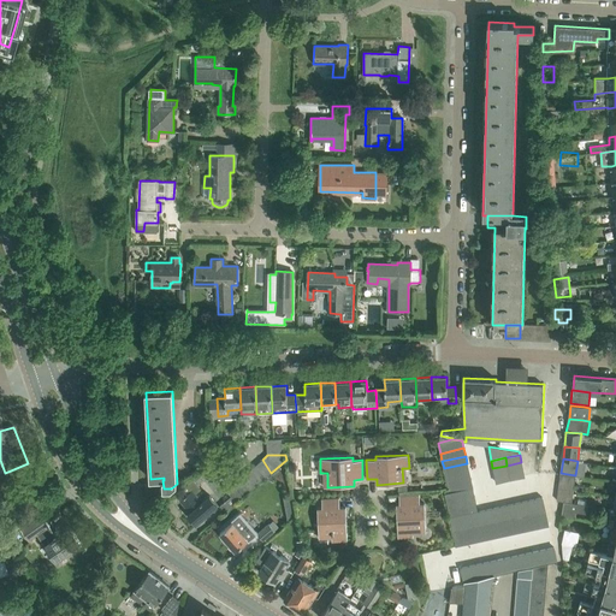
[(271,473),(262,460),(256,466),(266,478),(271,473)]
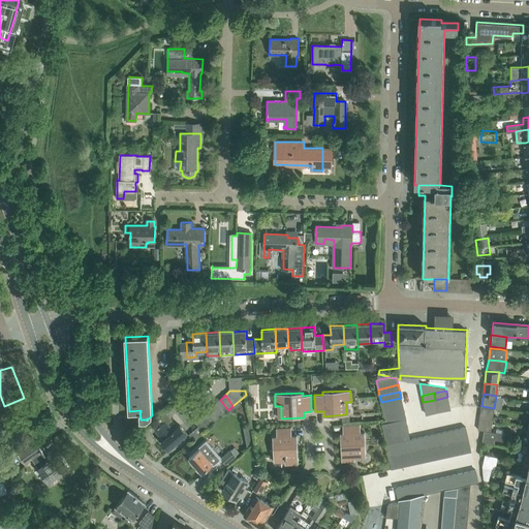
[(447,397),(435,400),(437,406),(449,403),(447,397)]
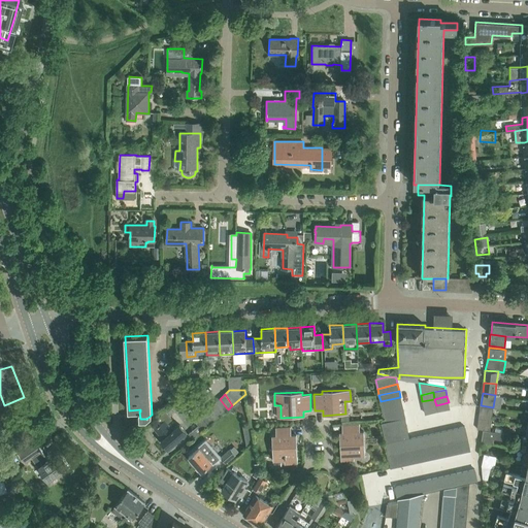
[(400,397),(381,401),(382,408),(401,404),(400,397)]
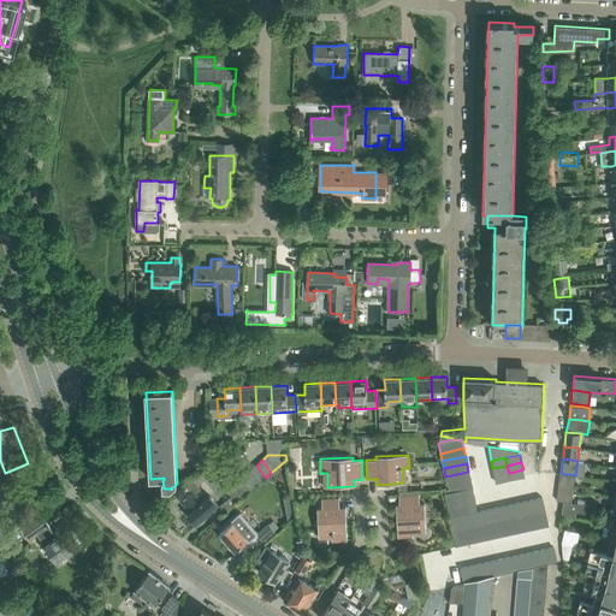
[(266,478),(256,466),(250,471),(260,483),(266,478)]
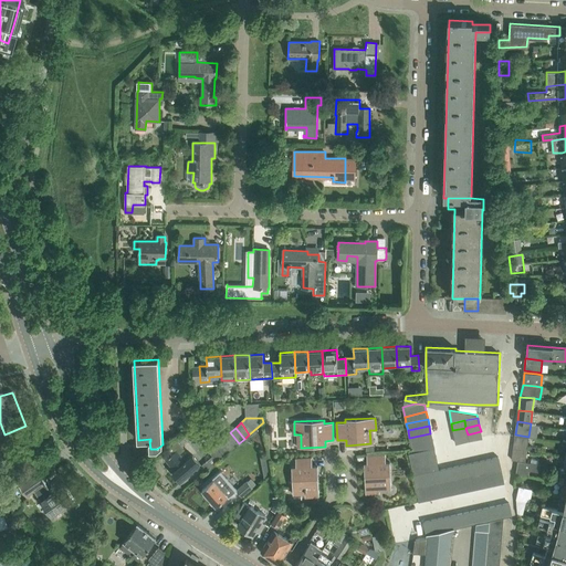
[(465,428),(452,430),(454,437),(468,435),(465,428)]
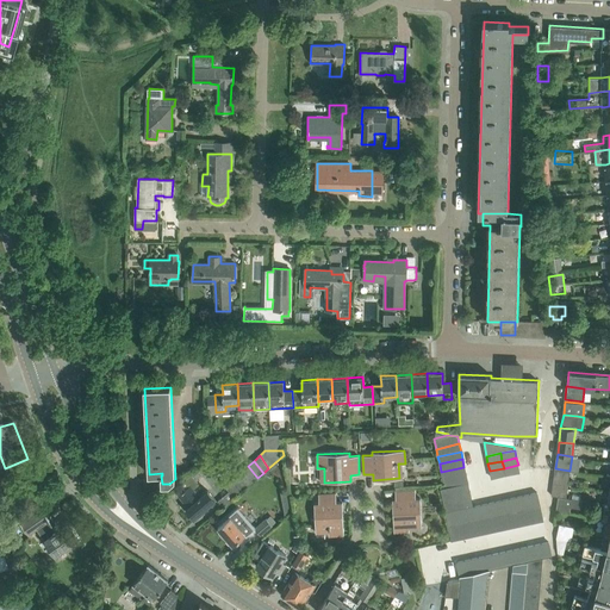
[(518,465),(504,468),(505,475),(520,472),(518,465)]
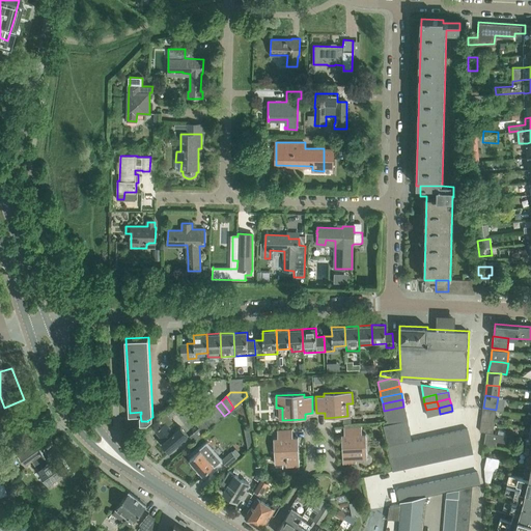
[(224,416),(216,406),(211,410),(219,420),(224,416)]
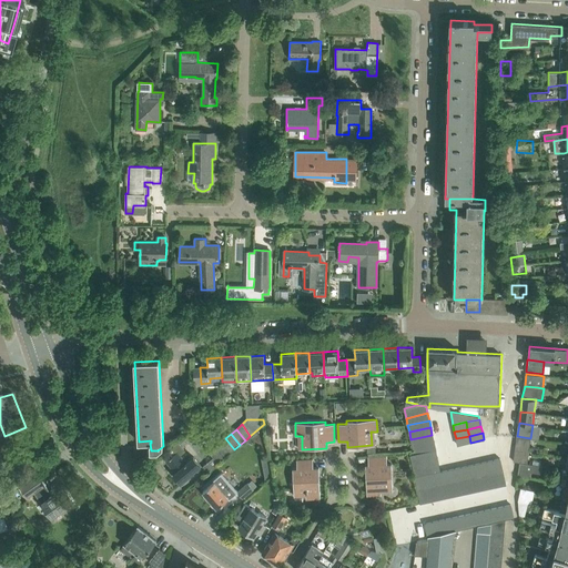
[(411,439),(413,446),(434,442),(432,435),(411,439)]
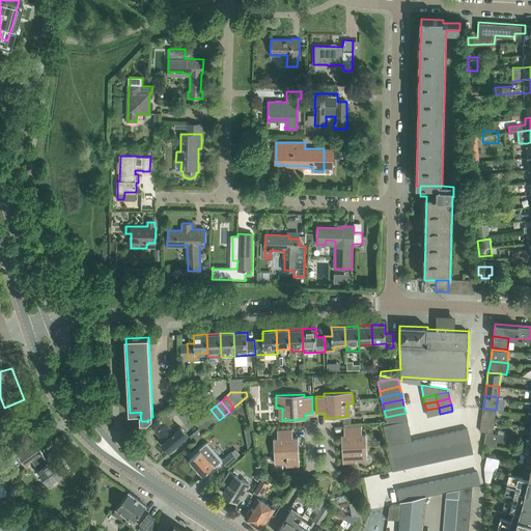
[(439,408),(426,410),(427,416),(440,414),(439,408)]
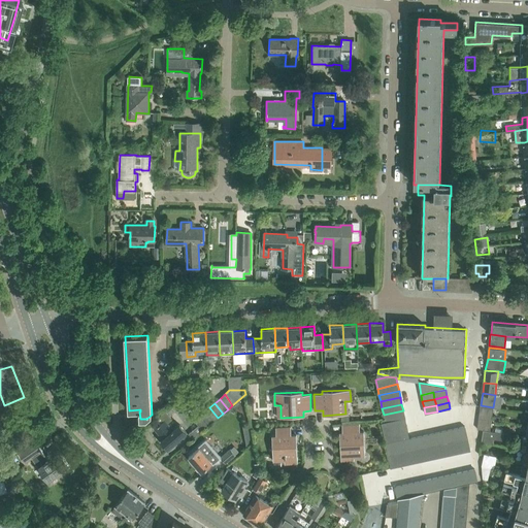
[(218,418),(209,407),(204,411),(212,422),(218,418)]
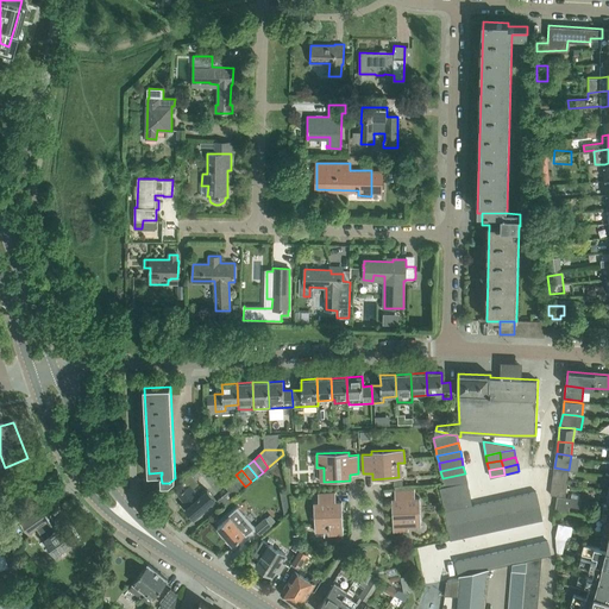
[(443,478),(444,487),(466,482),(465,473),(443,478)]
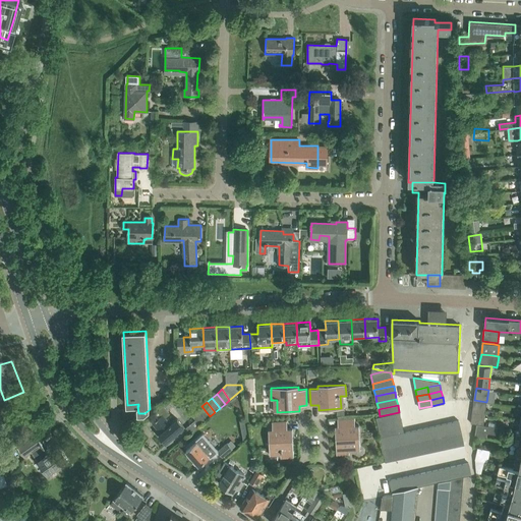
[(210,416),(201,406),(196,410),(205,420),(210,416)]
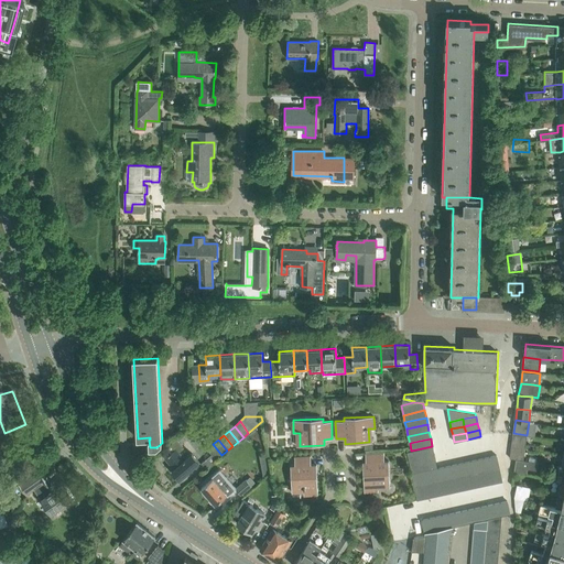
[(221,455),(213,444),(207,448),(212,454),(216,459),(221,455)]
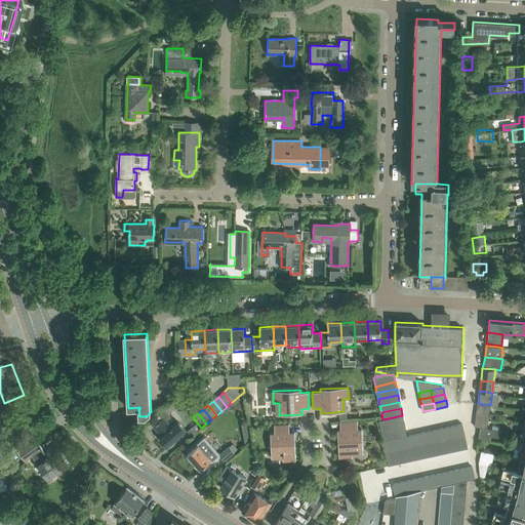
[(380,431),(384,441),(390,439),(396,438),(402,437),(407,436),(402,415),(382,419),(378,420),(380,431)]
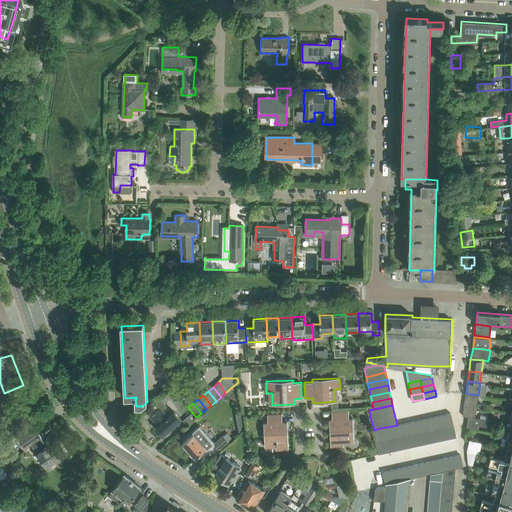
[(161,406),(149,416),(157,425),(155,427),(162,435),(182,419),(175,411),(169,416),(161,406)]
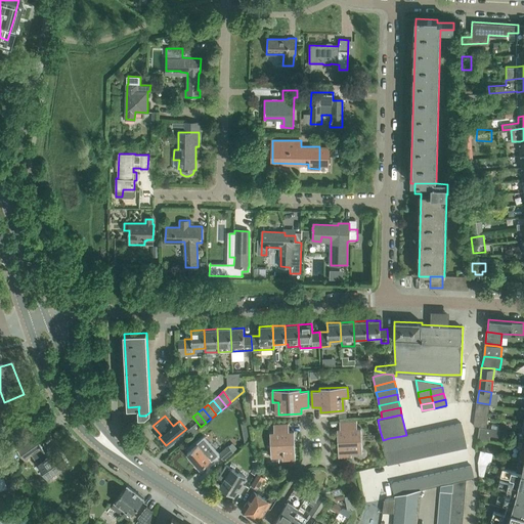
[(343,429),(337,429),(339,456),(351,456),(351,450),(362,450),(361,428),(357,428),(357,421),(340,421),(340,422),(342,422),(343,429)]
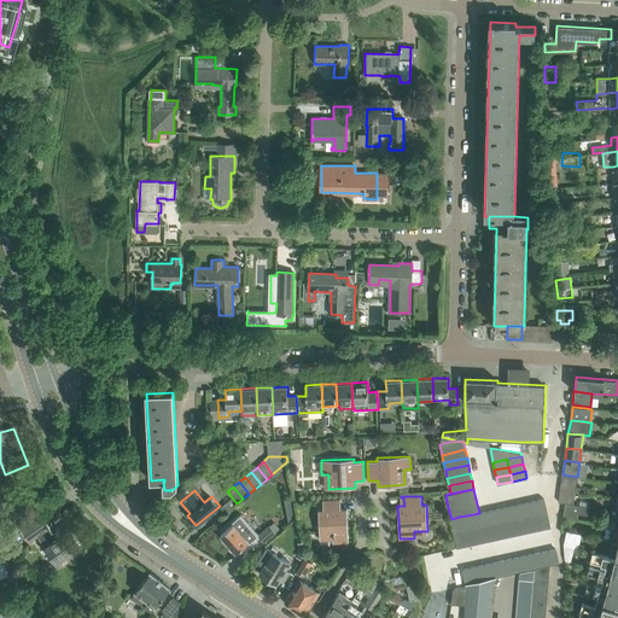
[(232,497),(220,508),(225,513),(237,503),(232,497)]
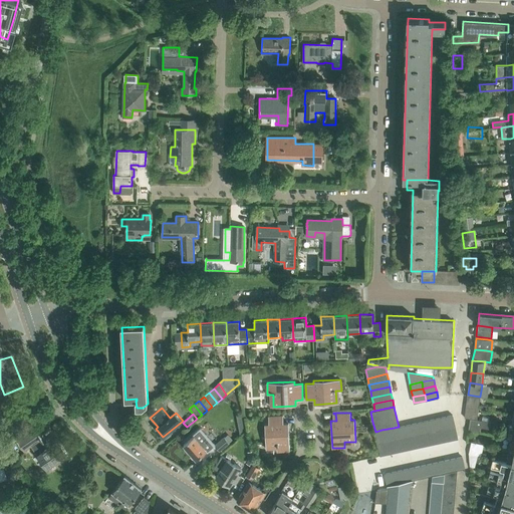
[(453,415),(447,417),(449,428),(456,427),(453,415)]
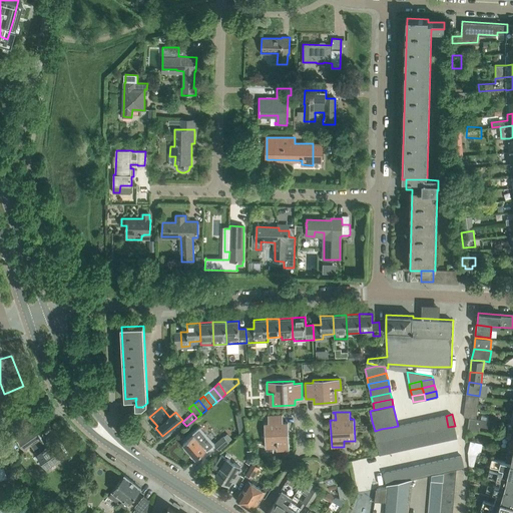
[(269,423),(265,423),(266,445),(277,445),(277,450),(290,450),(288,422),(283,423),(283,415),(268,416),(269,423)]
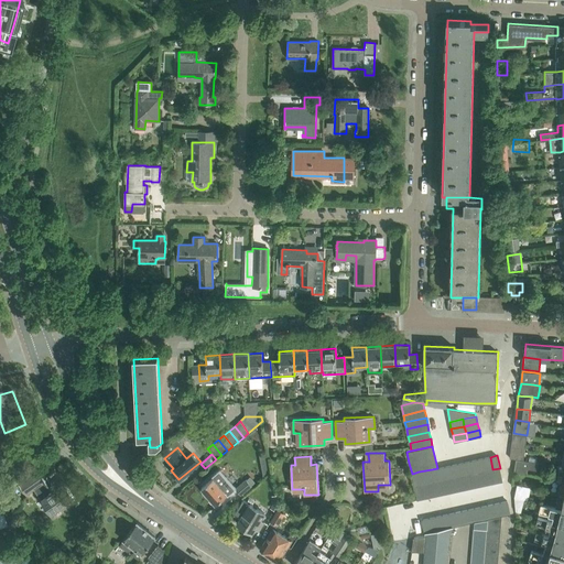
[(490,457),(484,458),(486,472),(492,469),(490,457)]
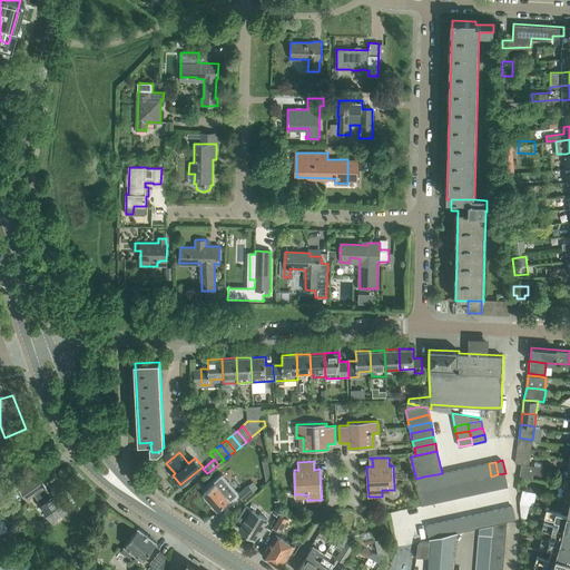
[(489,463),(482,464),(484,478),(491,477),(489,463)]
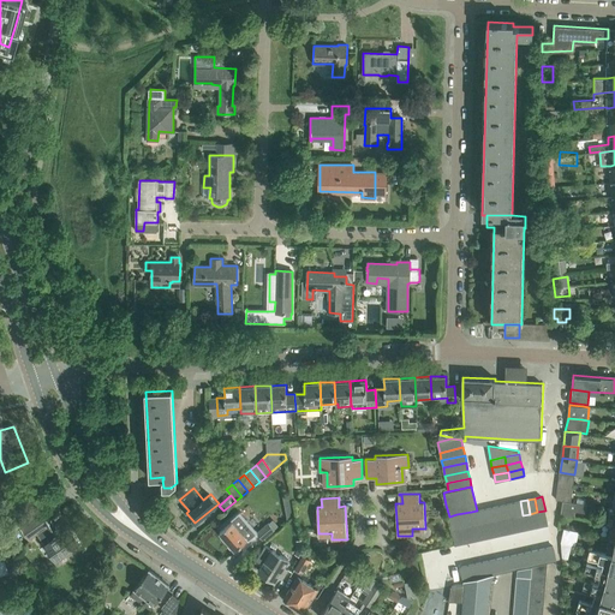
[(587,505),(571,501),(563,500),(563,501),(561,514),(574,518),(575,511),(586,512),(587,505)]
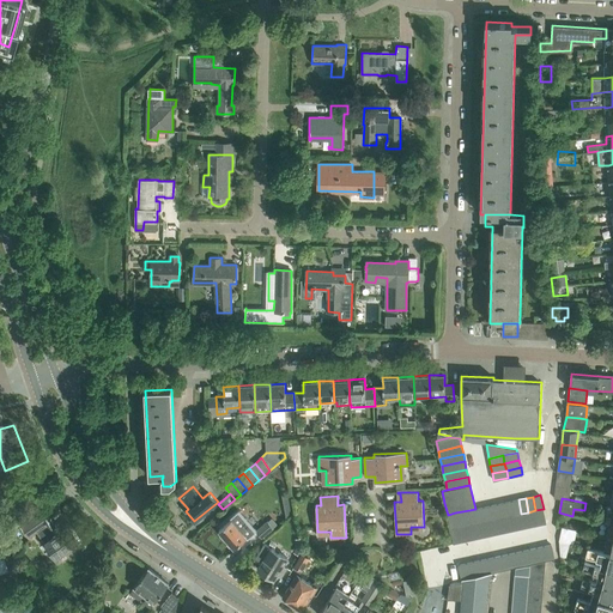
[(519,499),(511,501),(515,515),(521,514),(519,499)]
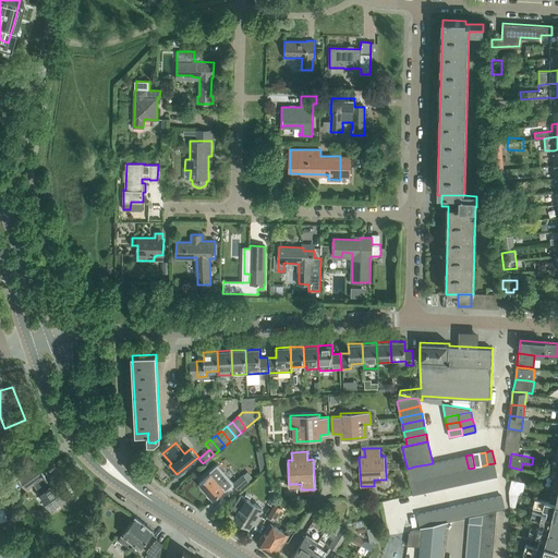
[(465,456),(459,458),(462,470),(469,469),(465,456)]
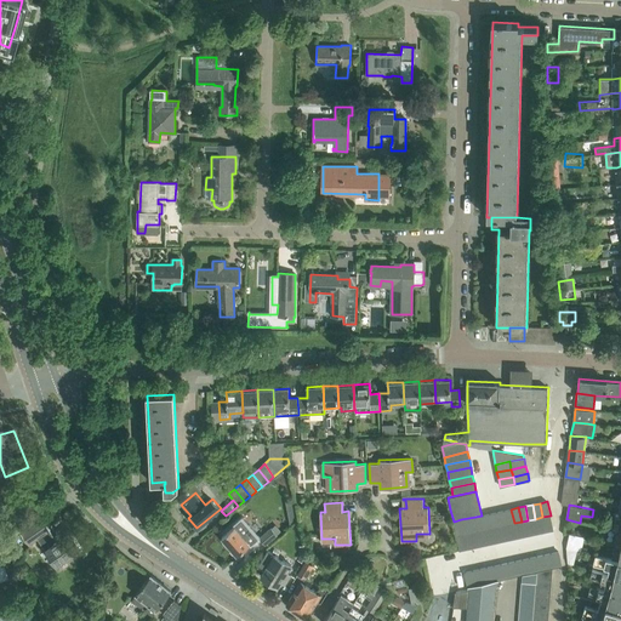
[(511,510),(503,511),(507,525),(514,523),(511,510)]
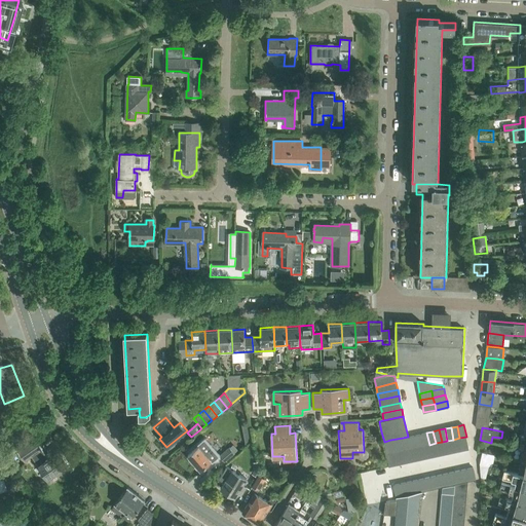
[(426,433),(420,434),(423,446),(429,445),(426,433)]
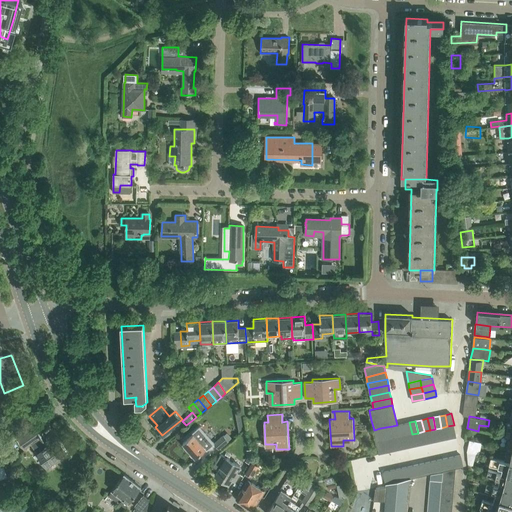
[(409,422),(404,423),(406,435),(412,434),(409,422)]
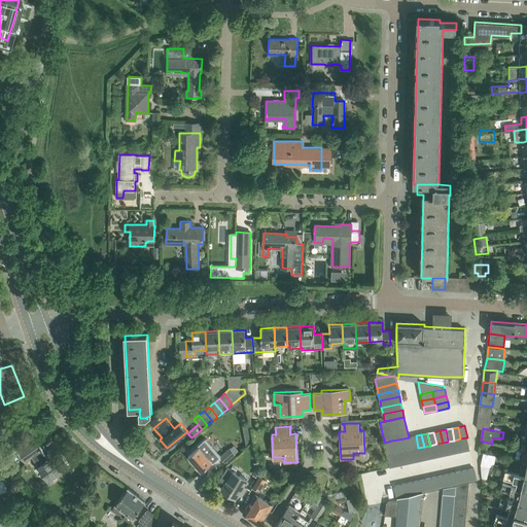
[(416,435),(410,437),(412,449),(418,448),(416,435)]
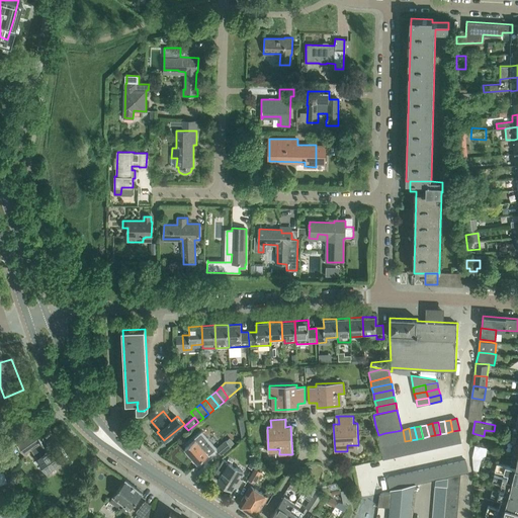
[(402,430),(397,431),(399,443),(405,441),(403,430),(402,430)]
